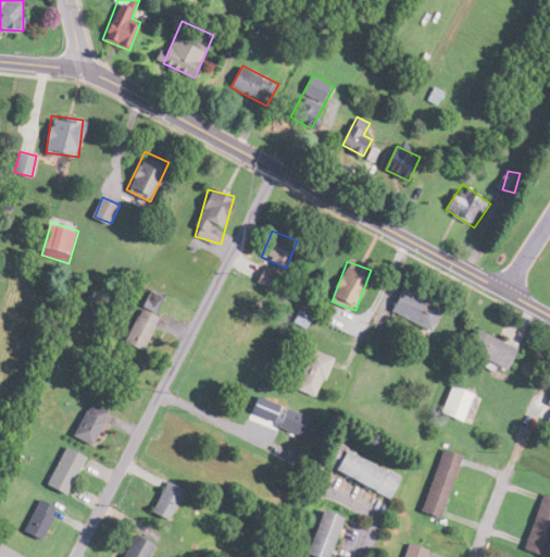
[(257,281),(274,289),(282,273),(264,264),(257,281)]
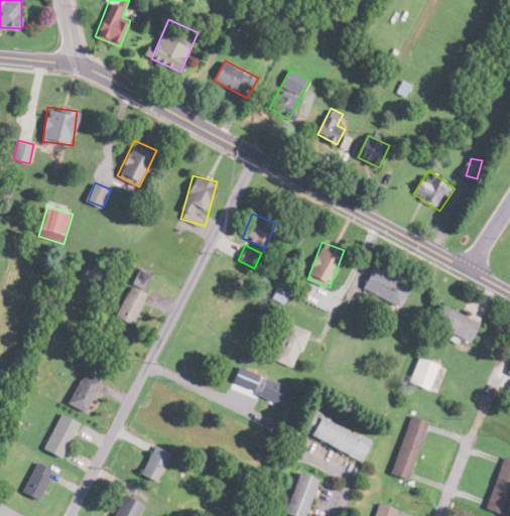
[(410,286),(372,268),(363,288),(401,305),(410,286)]
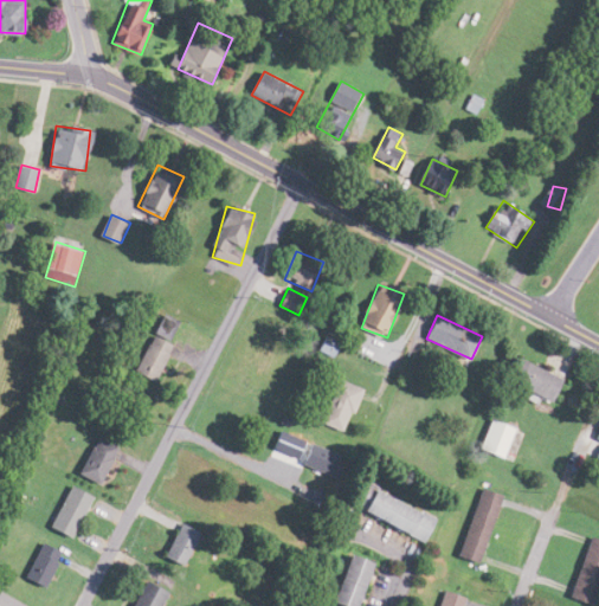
[(176,345),(156,334),(137,371),(158,381),(176,345)]
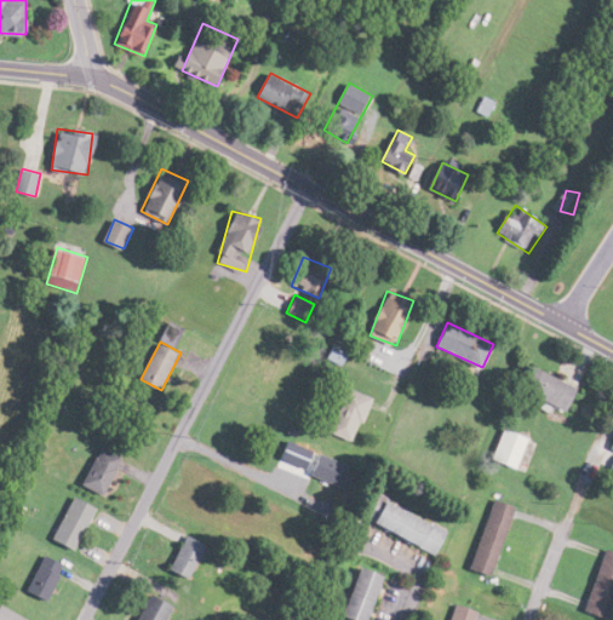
[(342,365),(350,351),(337,343),(328,356),(342,365)]
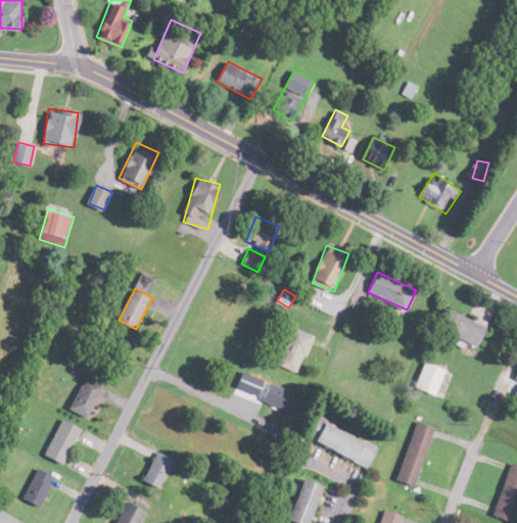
[(477,346),(486,326),(449,308),(439,329),(477,346)]
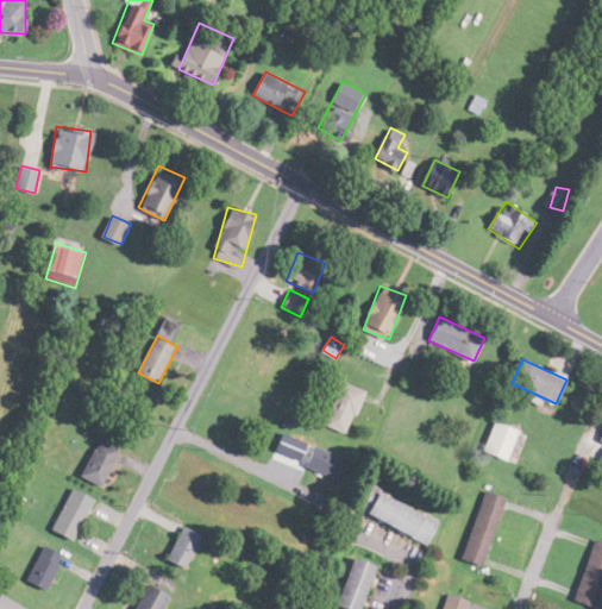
[(324,424),(346,434),(367,391),(344,381),(324,424)]
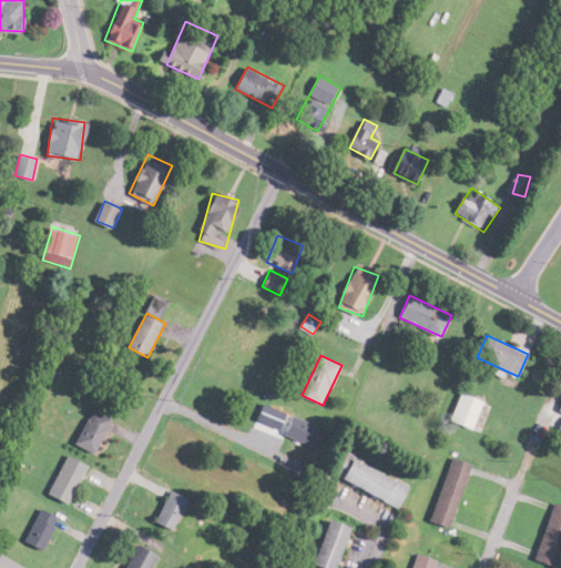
[(473,429),(486,403),(465,392),(451,419),(473,429)]
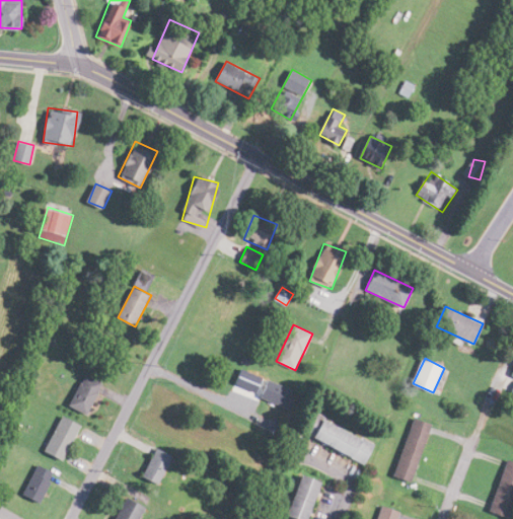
[(104,383),(87,374),(71,406),(88,416),(104,383)]
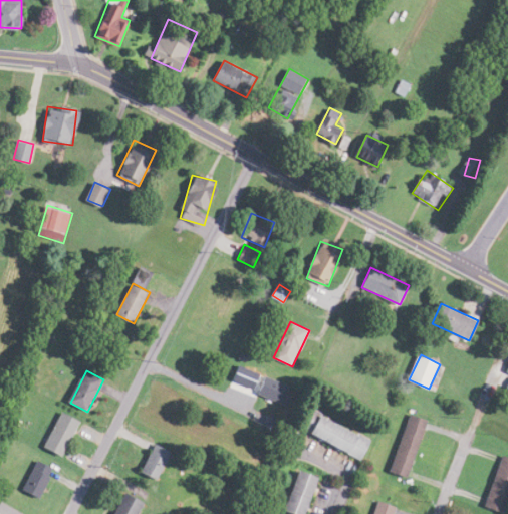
[(287,406),(295,389),(265,375),(257,393),(287,406)]
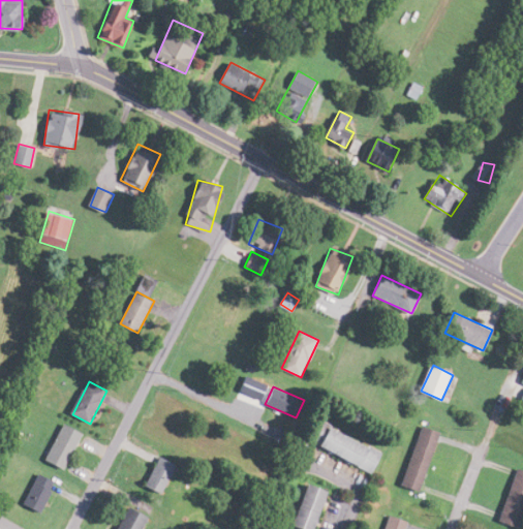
[(373,472),(382,452),(317,422),(308,442),(373,472)]
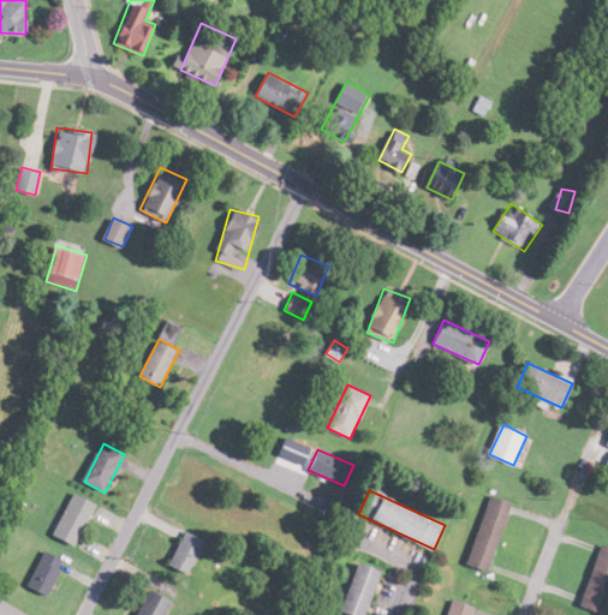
[(54,536),(77,547),(99,506),(76,494),(54,536)]
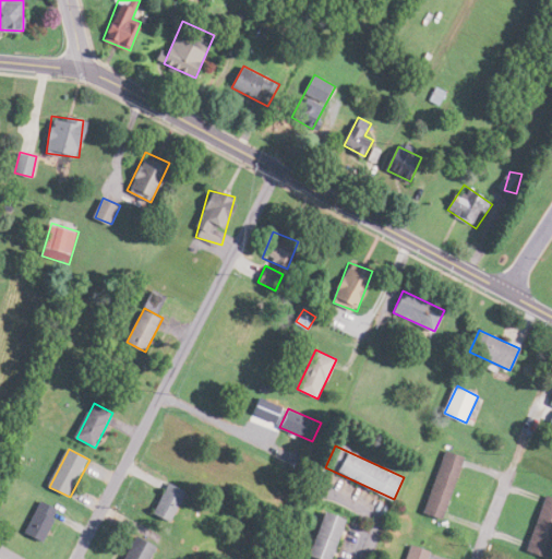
[(426,514),(445,520),(464,455),(444,450),(426,514)]
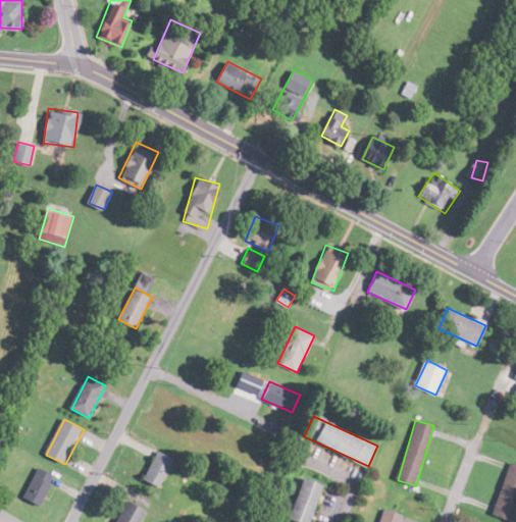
[(142,478),(159,488),(175,460),(158,450),(142,478)]
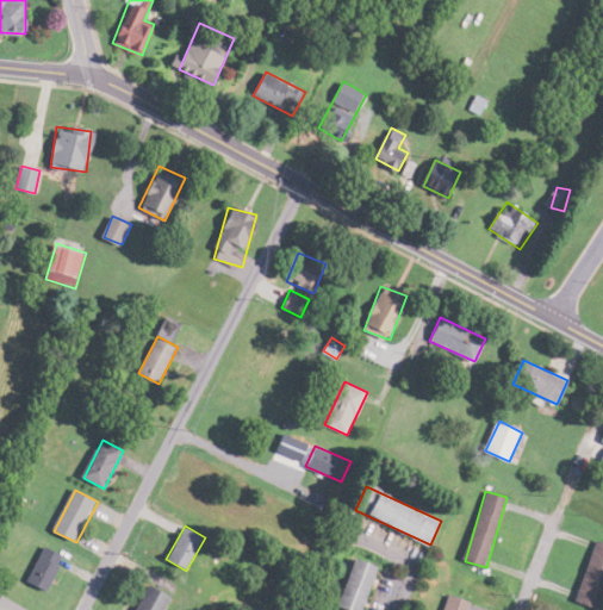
[(602,541),(597,540),(576,601),(600,609),(602,601),(602,541)]
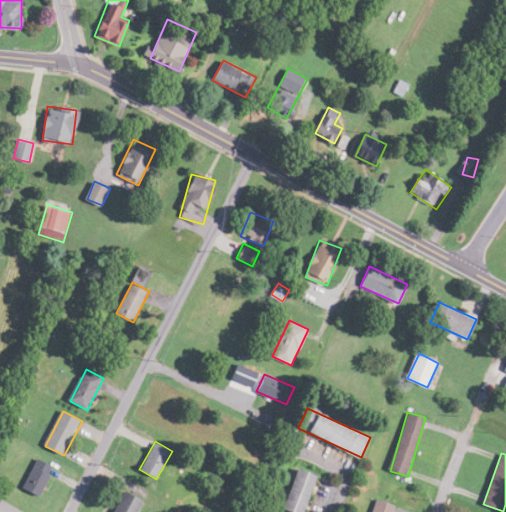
[(23,488),(39,497),(55,467),(39,458),(23,488)]
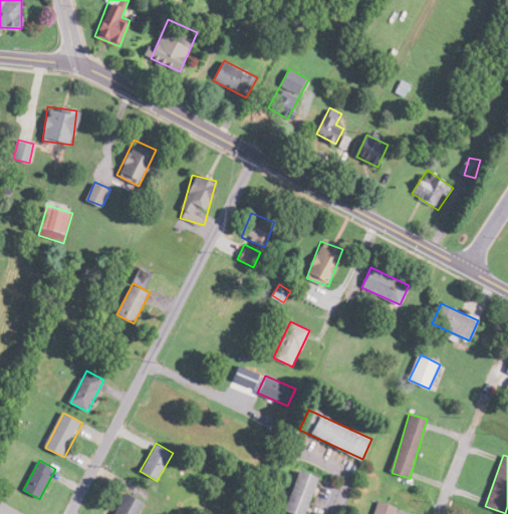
[(303,513),(319,478),(299,469),(282,510),(292,513),(303,513)]
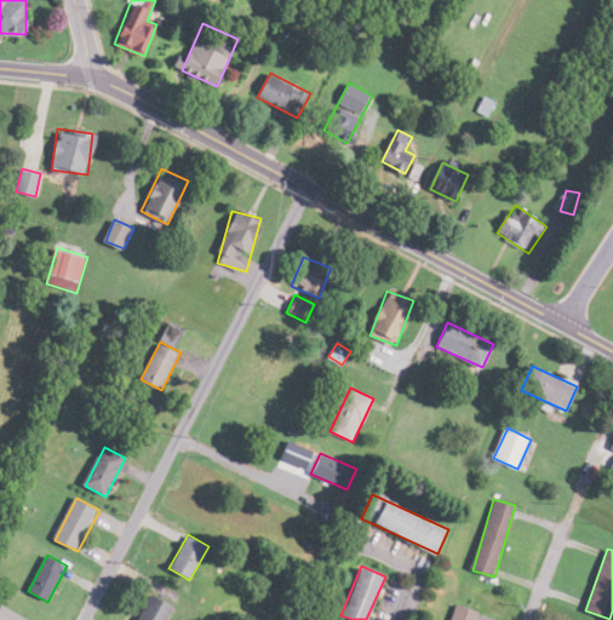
[(166,619),(175,606),(152,593),(137,619),(166,619)]
